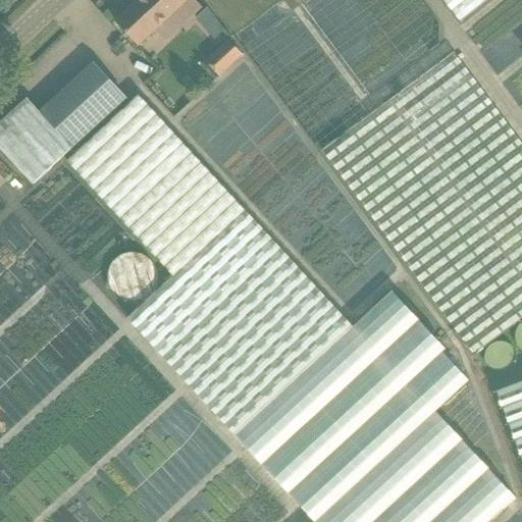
[(140,0),(116,21),(131,37),(138,45),(155,30),(172,13),(171,11),(177,6),(190,19),(200,10),(202,8),(193,0),(140,0)]
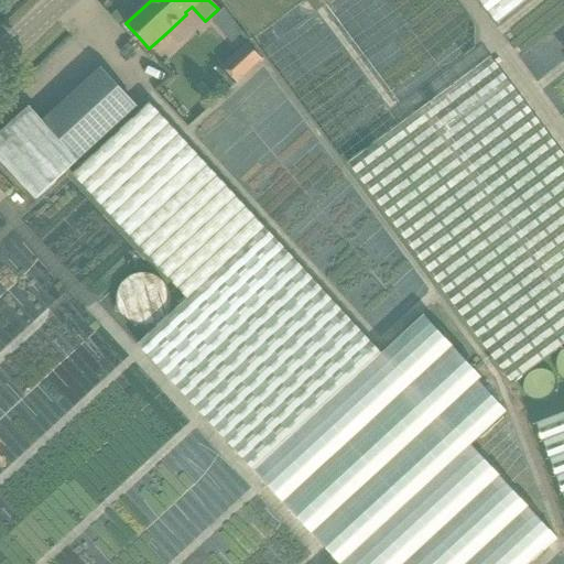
[(476,0),(497,25),(527,0),(476,0)]
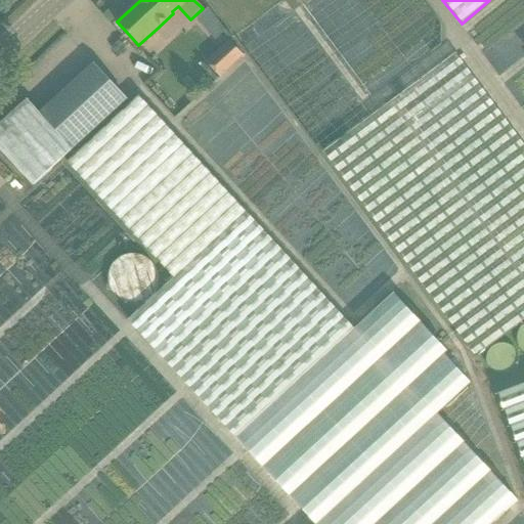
[(208,8),(197,17),(207,28),(216,19),(208,8)]
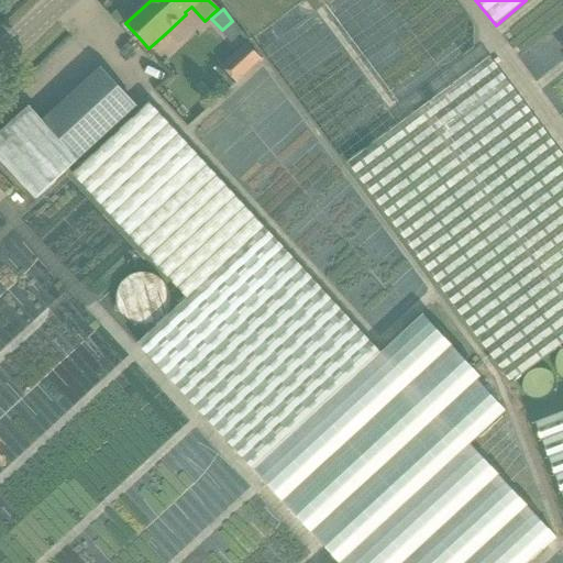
[(246,44),(234,55),(249,70),(260,59),(246,44)]
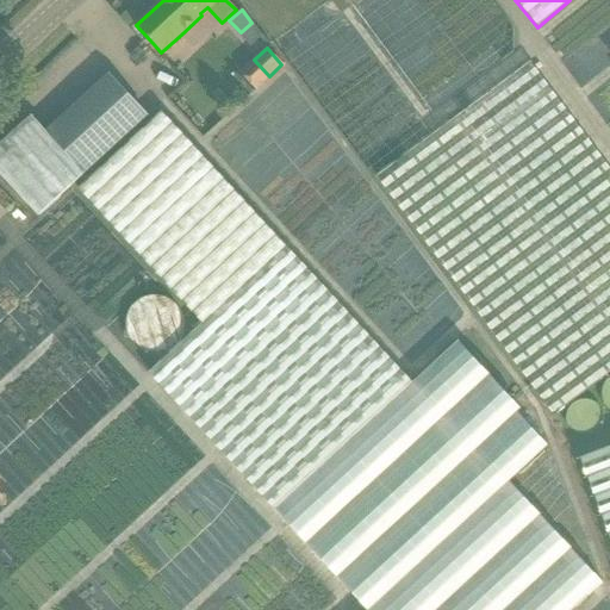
[(609,170),(530,62),(377,176),(553,415),(609,371),(609,170)]
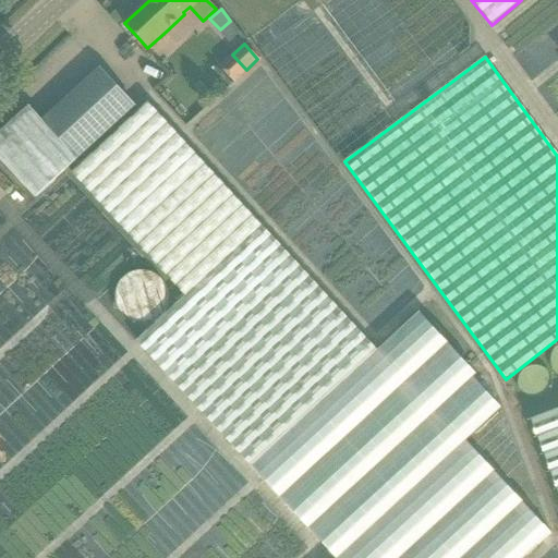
[(76,156),(133,105),(99,68),(41,120),(28,106),(0,131),(0,157),(36,196),(77,158),(76,156)]
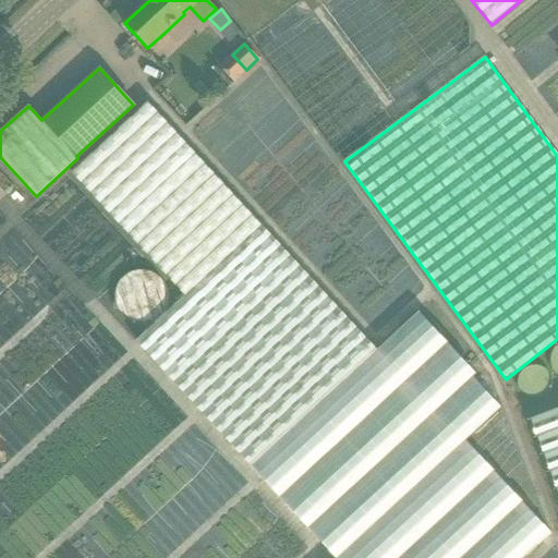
[(71,172),(186,293),(136,341),(250,464),(375,348),(262,223),(146,101),(71,172)]
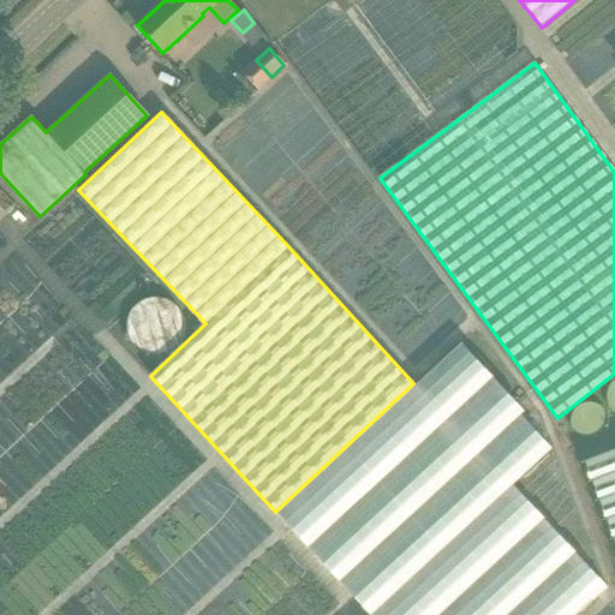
[(413,383),(275,512),(371,614),(513,485),(553,449),(461,344),(416,386),(413,383)]
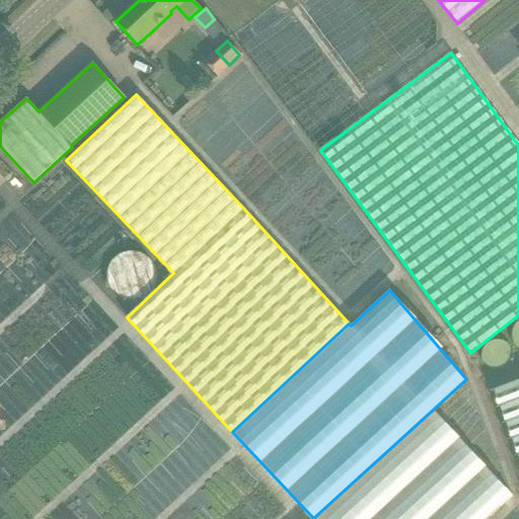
[(518,380),(494,390),(518,456),(518,380)]
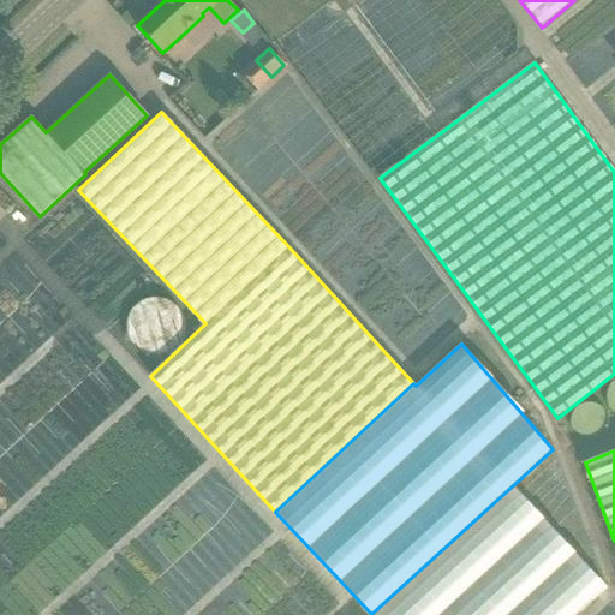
[(575,614),(608,586),(513,485),(371,614),(575,614)]
